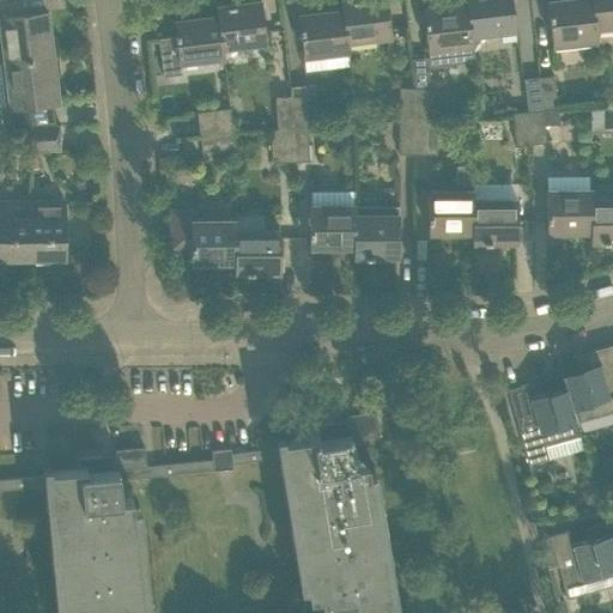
[(11,0),(10,0),(0,1),(0,37),(0,41),(0,62),(4,64),(52,56),(46,12),(13,16),(12,0),(11,0)]
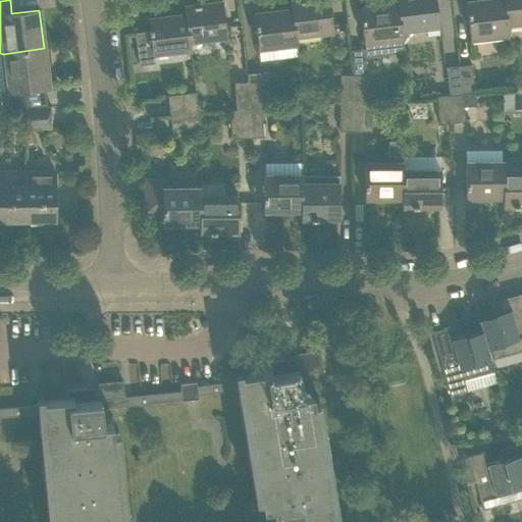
[(332,31),(330,16),(327,0),(297,0),(290,1),(291,9),(292,9),(296,44),(298,43),(297,35),(332,31)]
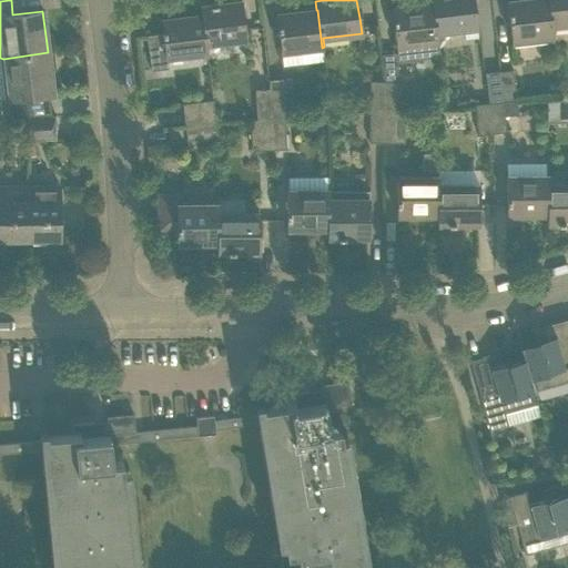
[(477,28),(475,12),(473,0),(430,0),(432,3),(433,3),(436,32),(437,32),(477,28)]
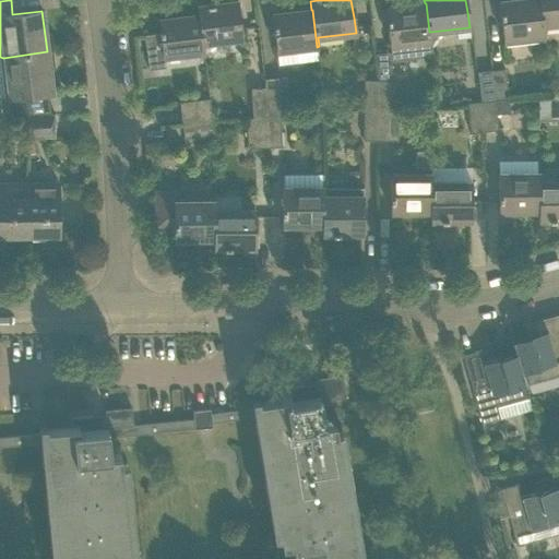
[(539,0),(518,0),(499,2),(503,46),(545,40),(544,25),(543,26),(539,0)]
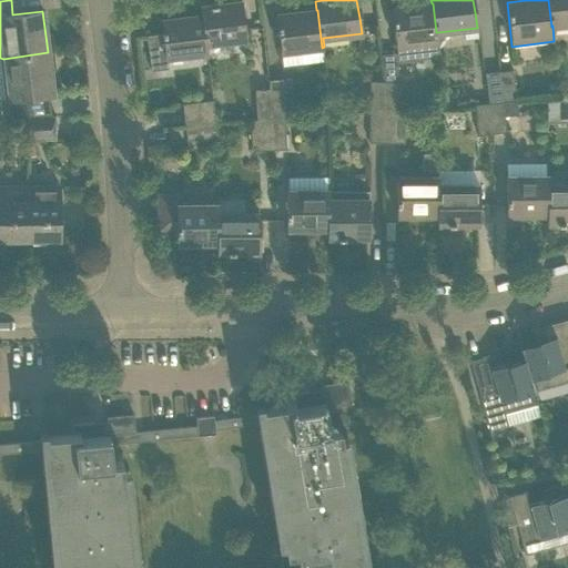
[(567,23),(567,0),(548,0),(551,27),(553,26),(567,23)]
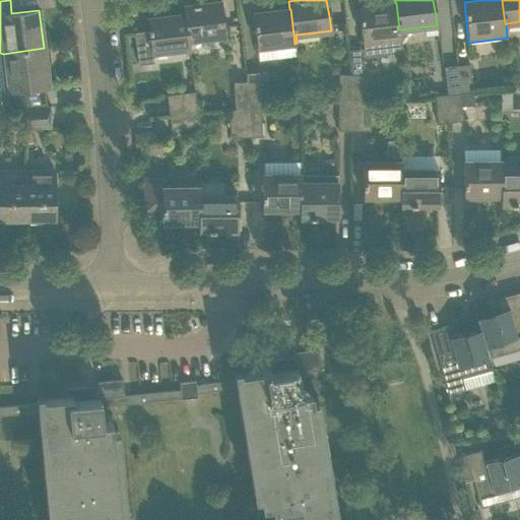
[(189,40),(224,35),(220,1),(183,6),(184,14),(185,14),(188,40),(189,40)]
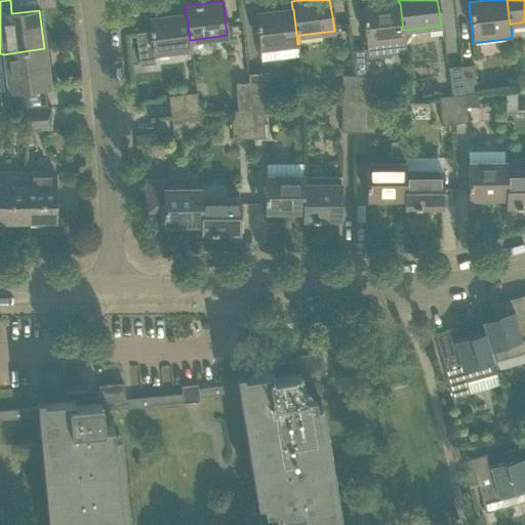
[(400,3),(399,3),(361,8),(367,57),(406,52),(404,30),(403,30),(400,3)]
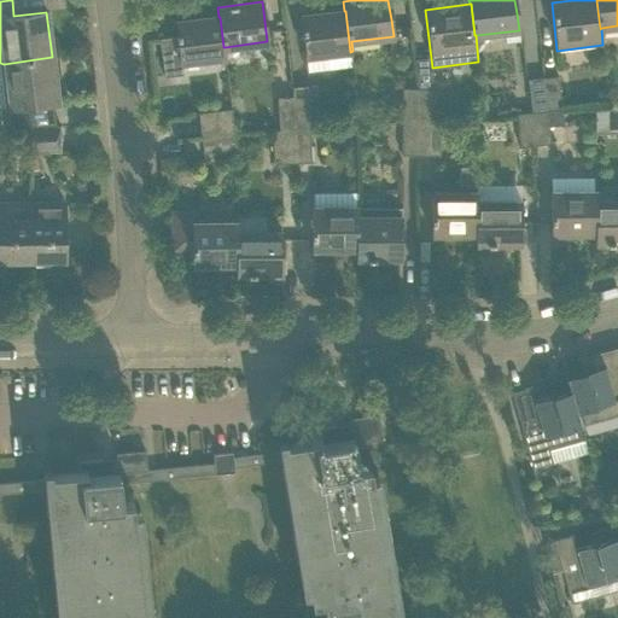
[(345,11),(344,11),(299,16),(305,57),(350,52),(345,11)]
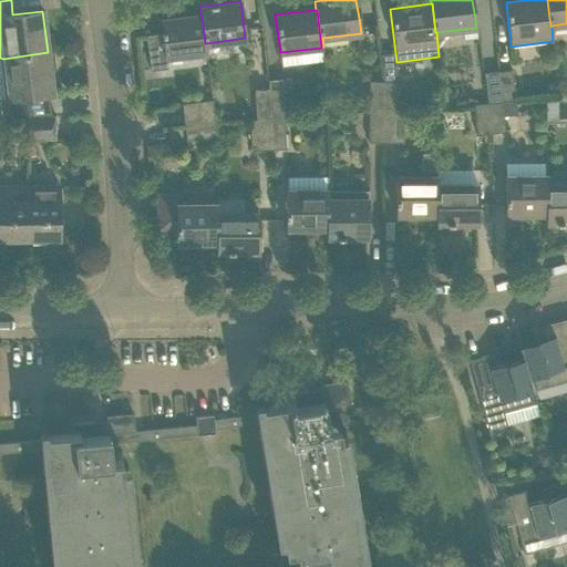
[(166,66),(165,58),(207,52),(206,43),(205,43),(202,16),(200,16),(160,20),(162,32),(146,34),(150,68),(166,66)]
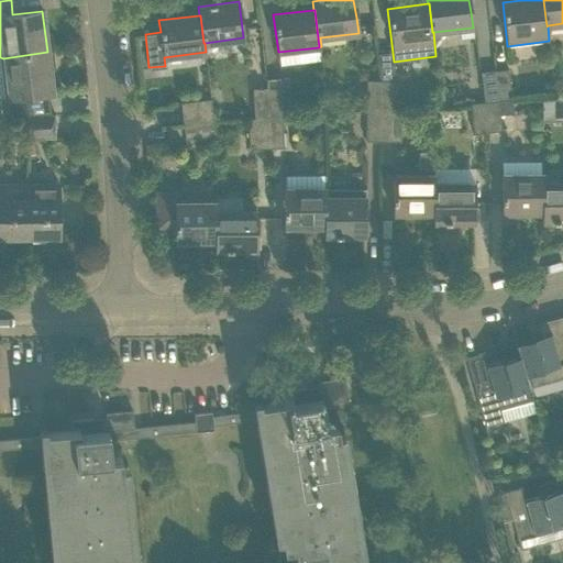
[(47,52),(3,58),(8,97),(0,97),(0,114),(26,116),(29,116),(26,97),(53,92),(47,52)]
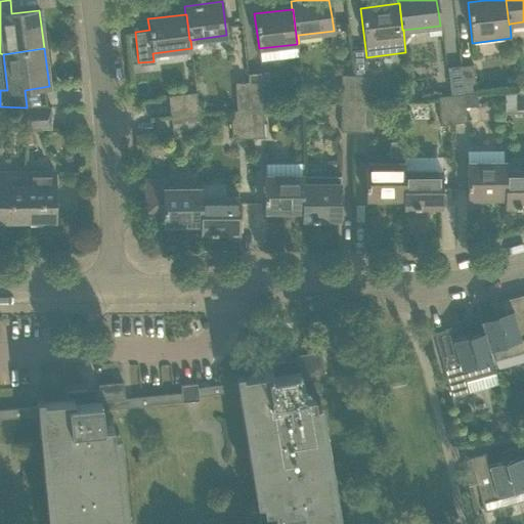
[(473,64),(460,66),(464,94),(477,92),(473,64)]
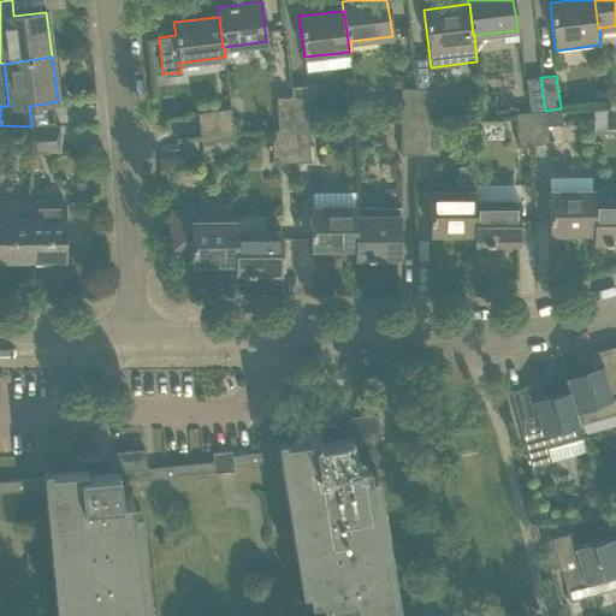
[(545,111),(540,77),(525,80),(529,112),(545,111)]
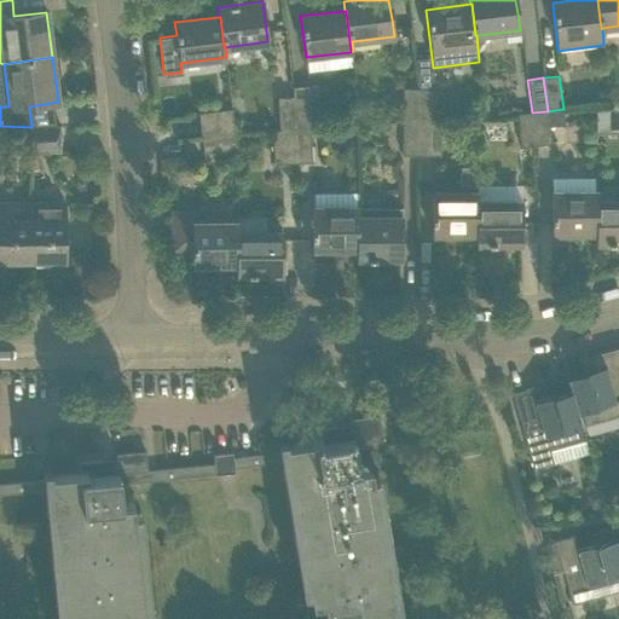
[(403,88),(403,122),(418,122),(418,88),(403,88)]
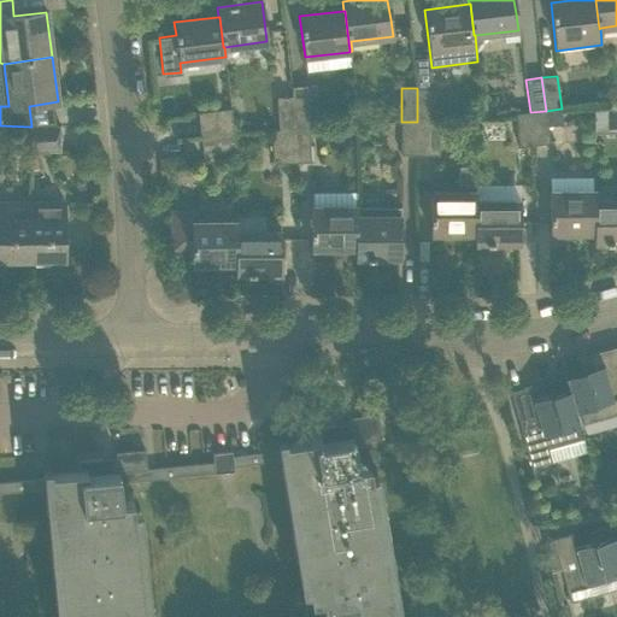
[(433,89),(417,88),(417,122),(433,122),(433,89)]
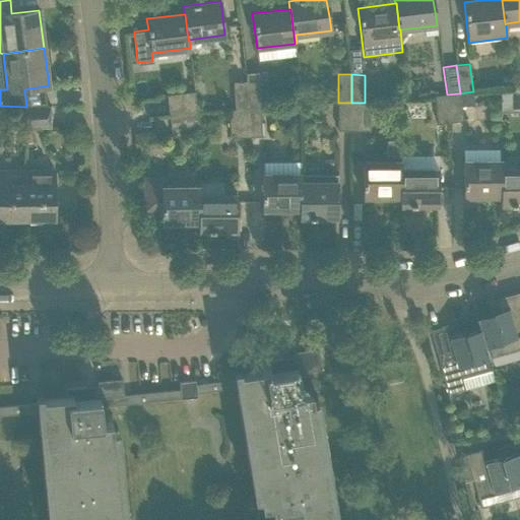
[(248,109),(260,108),(259,80),(246,81),(248,109)]
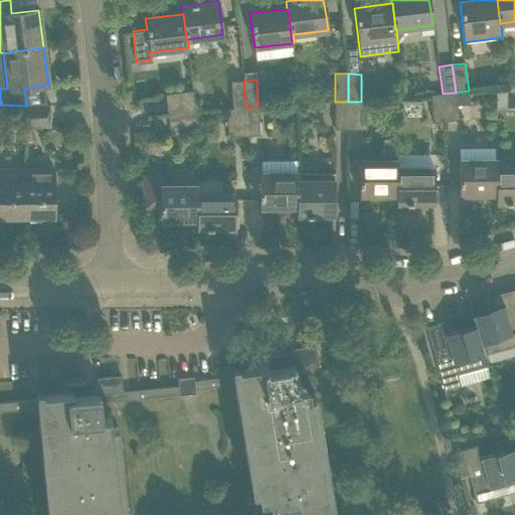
[(245,108),(243,80),(231,81),(232,108),(245,108)]
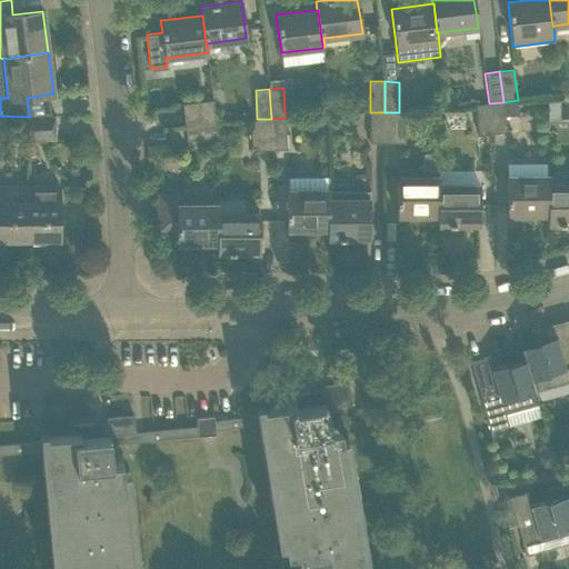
[(329,112),(327,91),(312,93),(315,113),(329,112)]
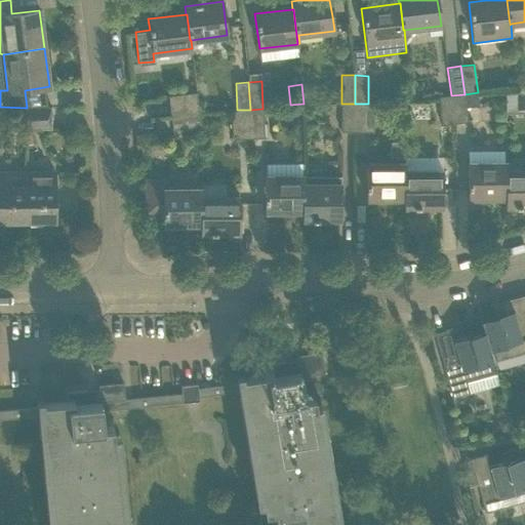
[(196,93),(189,94),(168,96),(170,117),(199,114),(196,93)]
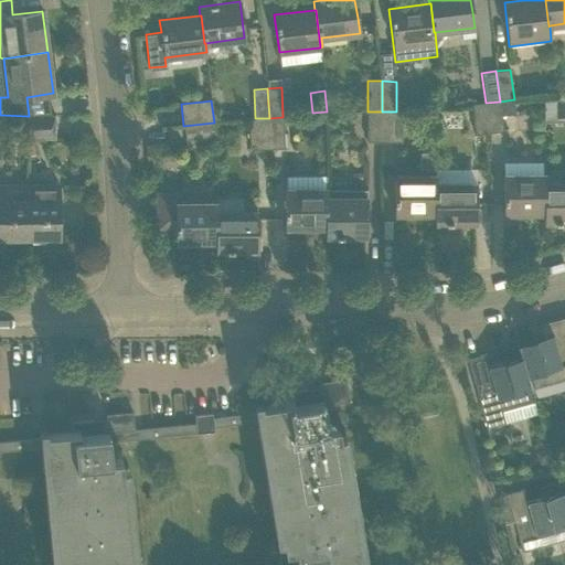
[(500,102),(486,103),(490,132),(503,130),(500,102)]
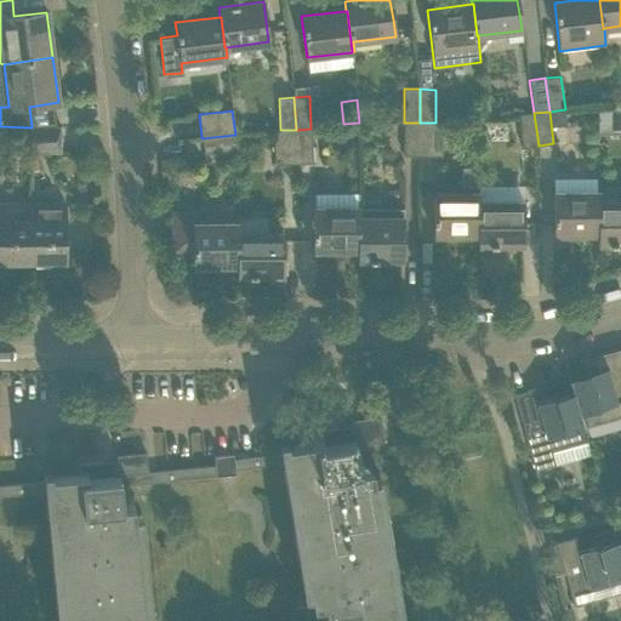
[(534,113),(519,115),(523,147),(539,146),(534,113)]
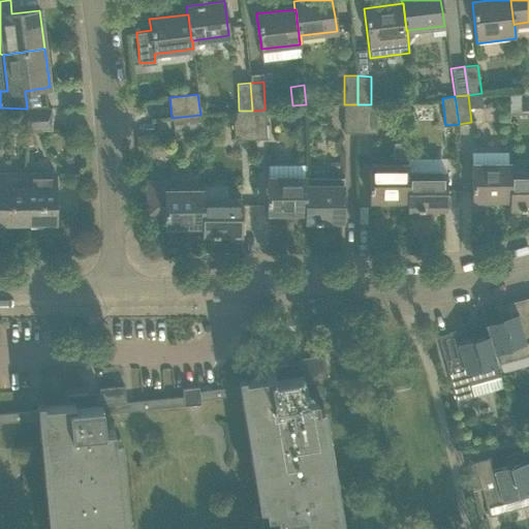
[(358,104),(344,104),(343,132),(356,132),(358,104)]
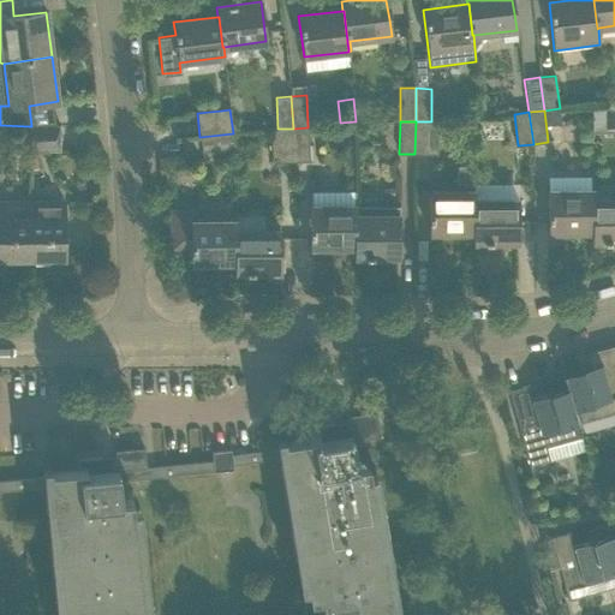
[(431,121),(416,121),(415,154),(430,155),(431,121)]
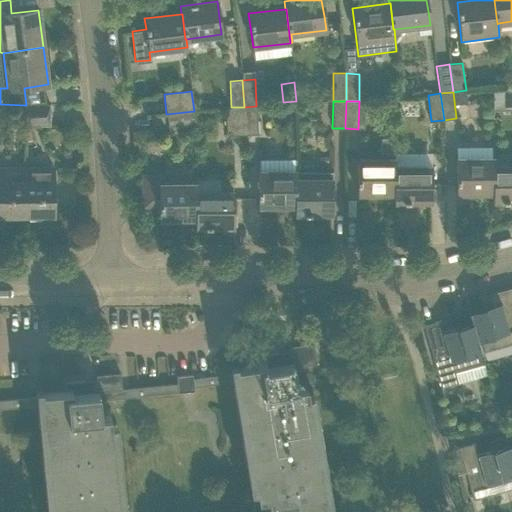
[(50,104),(26,105),(24,105),(24,127),(50,126),(50,104)]
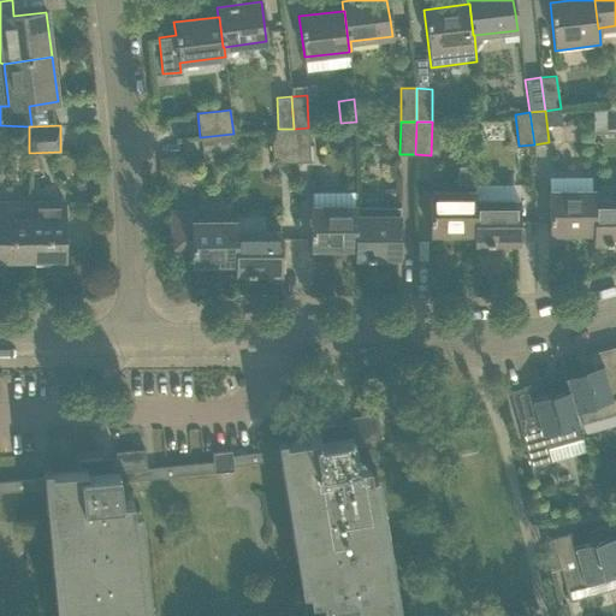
[(311,161),(308,128),(294,129),(295,163),(311,161)]
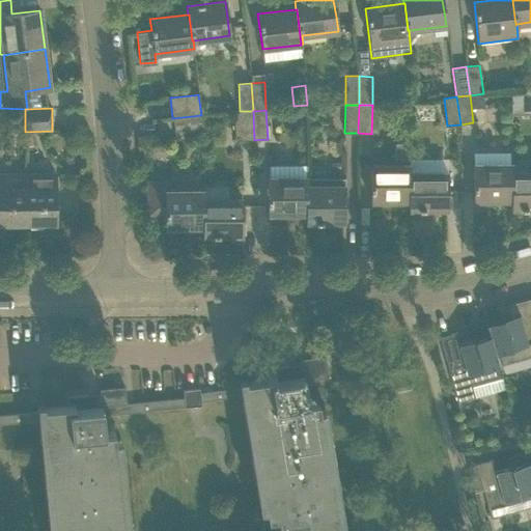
[(253,111),(240,111),(234,112),(236,141),(254,140),(253,111)]
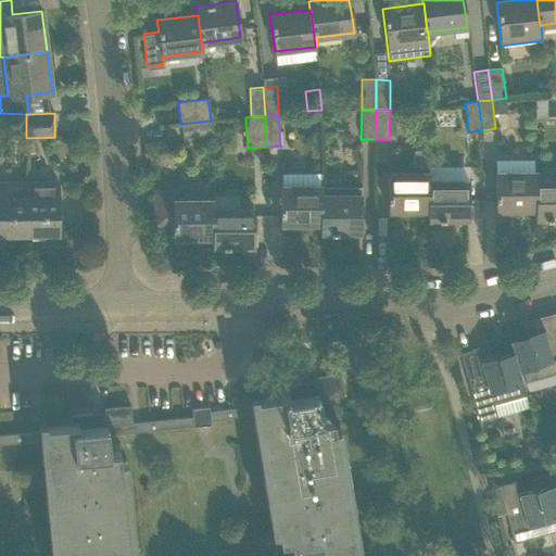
[(211,121),(180,124),(182,138),(212,135),(211,121)]
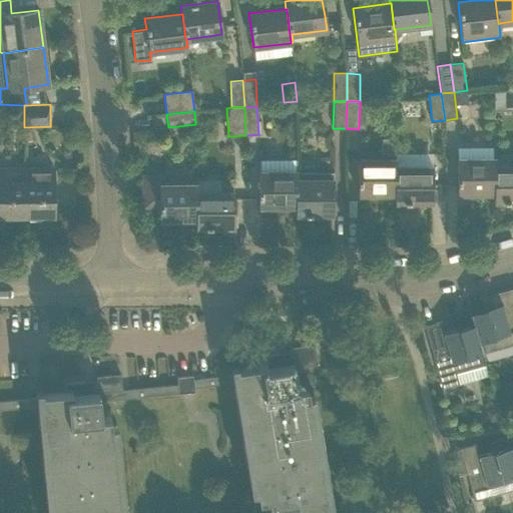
[(382,156),(394,155),(394,141),(382,141),(382,156)]
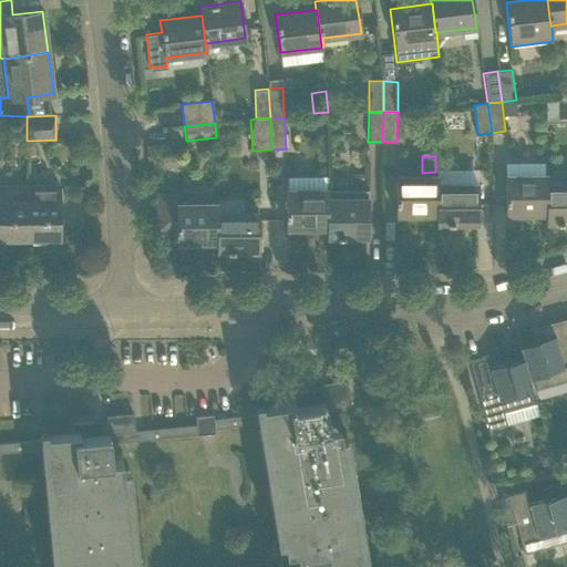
[(436,185),(437,185),(437,176),(395,177),(395,215),(436,215),(437,215),(436,185)]
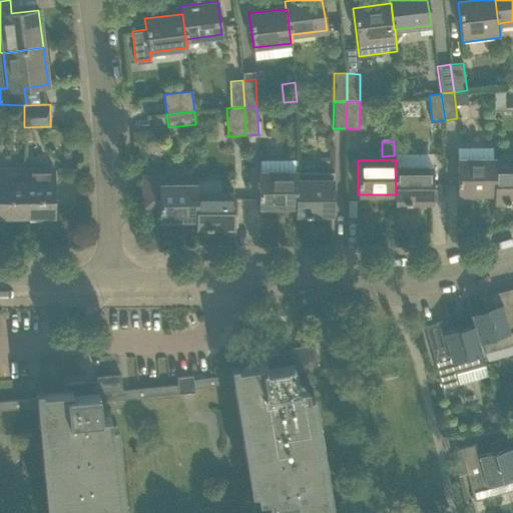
[(494,167),(495,167),(495,159),(457,159),(457,193),(494,193),(495,193),(494,167)]
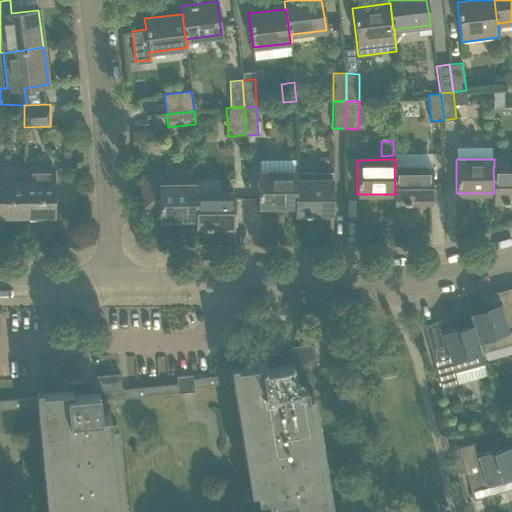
[(295,206),(295,169),(295,161),(257,161),(258,206),(294,206),(295,206)]
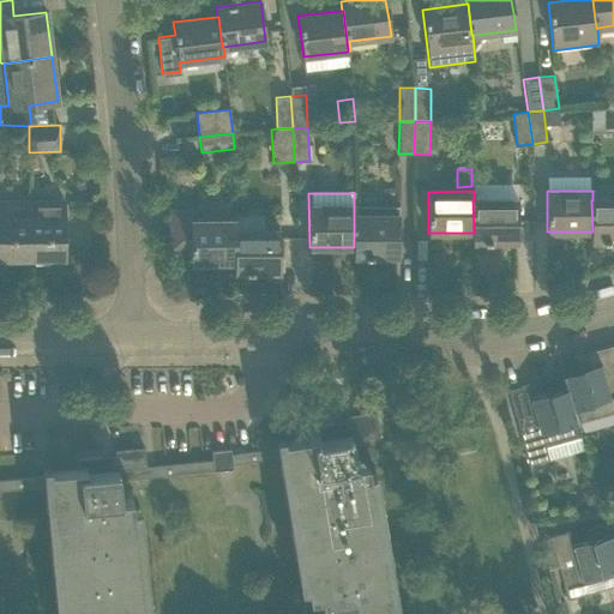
[(0,259),(30,259),(30,209),(11,209),(11,202),(0,200),(0,259)]
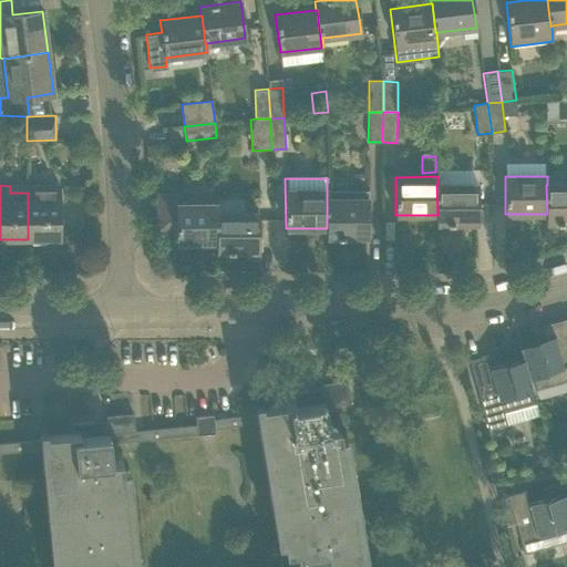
[(477,185),(437,185),(436,185),(437,215),(436,215),(436,224),(478,223),(477,185)]
